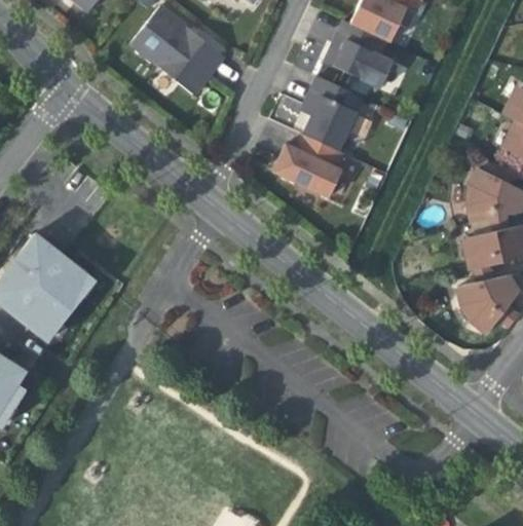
[(76,0),(90,10),(99,0),(76,0)]
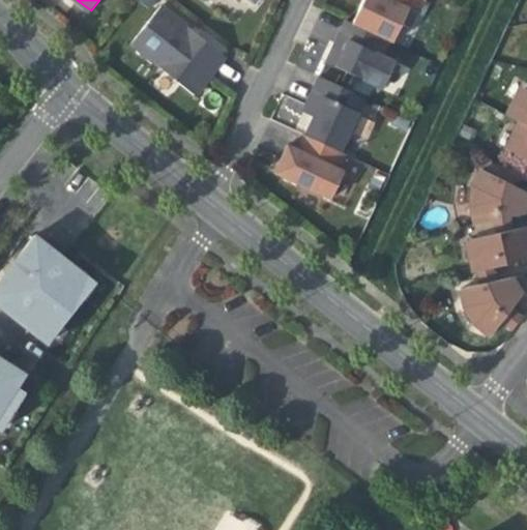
[(426,0),(364,0),(364,2),(354,24),(389,39),(394,42),(410,9),(419,13),(426,0)]
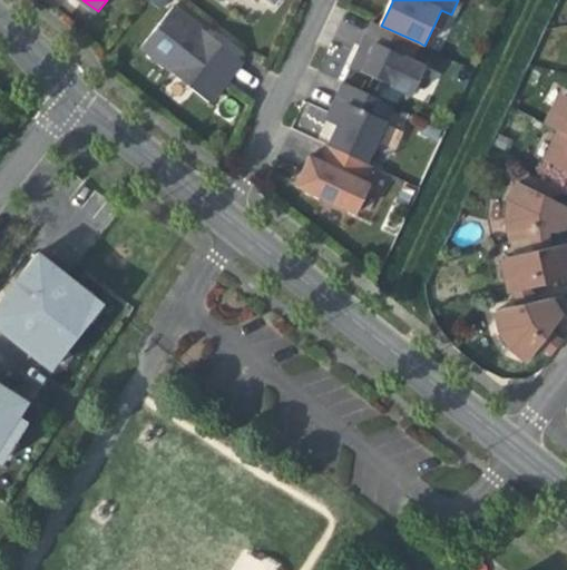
[(174,7),(140,47),(175,75),(176,72),(194,87),(193,89),(209,102),(224,85),(231,76),(228,74),(241,60),(174,7)]
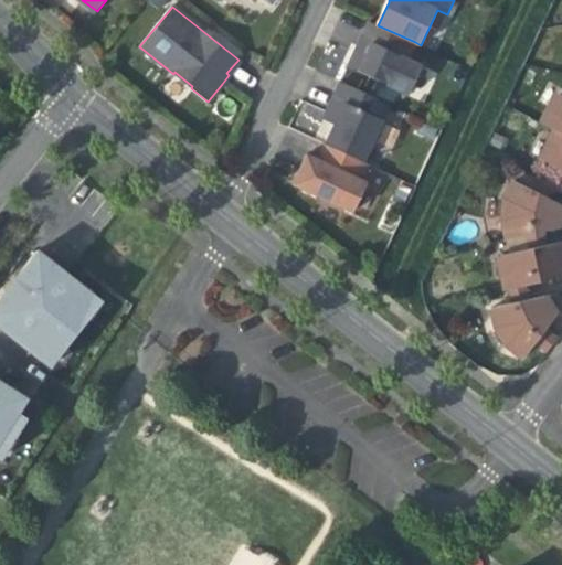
[(378,25),(371,22),(361,42),(353,60),(364,65),(361,72),(410,95),(423,66),(407,59),(415,42),(378,25)]
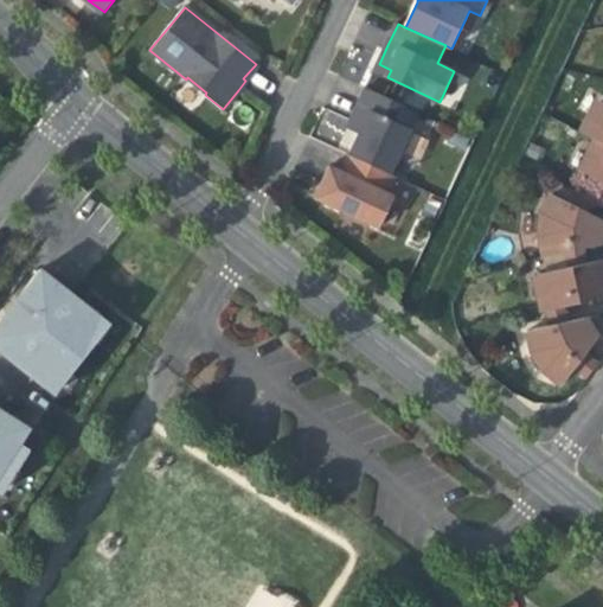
[(258,66),(256,64),(243,78),(245,81),(258,66)]
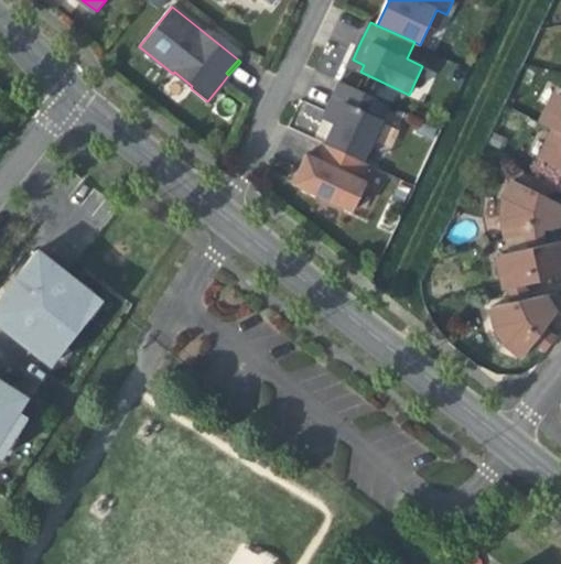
[(364,65),(353,60),(349,66),(360,72),(364,65)]
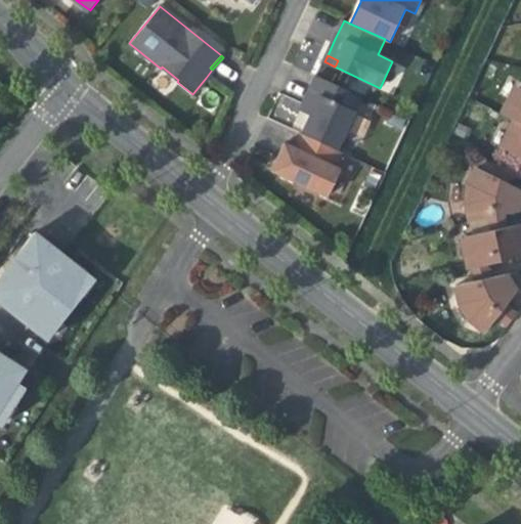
[(161,69),(177,82),(178,80),(162,67),(161,69)]
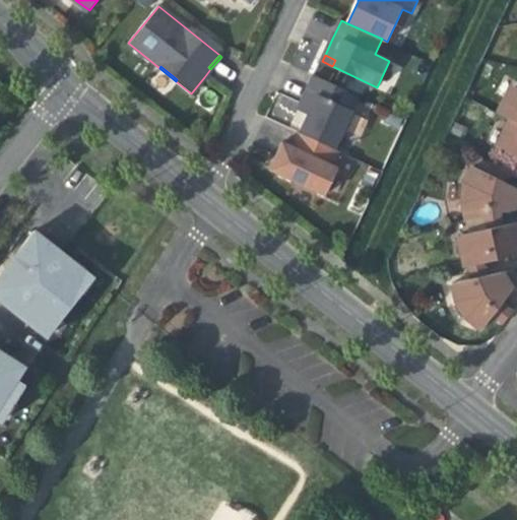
[(361,96),(316,75),(308,90),(318,95),(309,115),(301,133),(335,148),(361,96)]
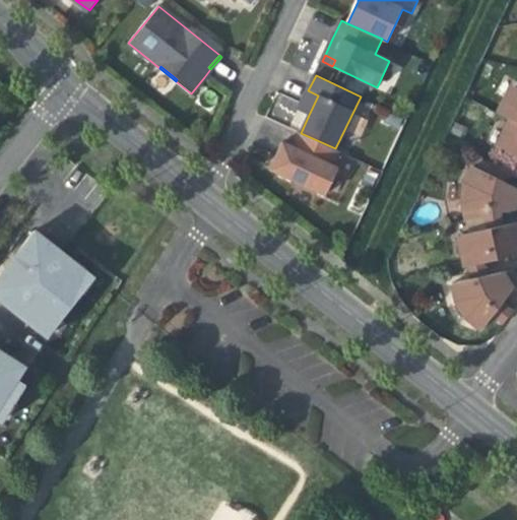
[(318,95),(308,90),(304,101),(299,110),(309,115),(318,95)]
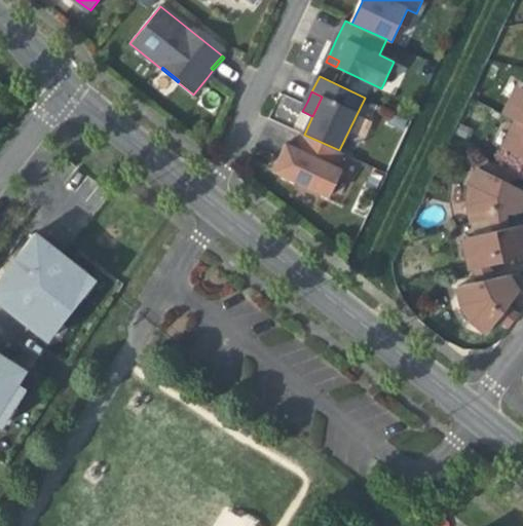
[(506,113),(518,119),(522,121),(522,91),(518,100),(513,98),(506,113)]
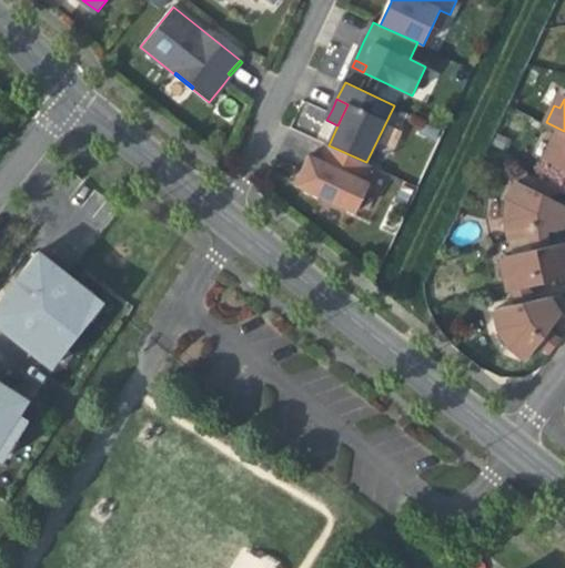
[(564,131),(560,129),(552,144),(556,146),(548,161),(564,169),(564,131)]
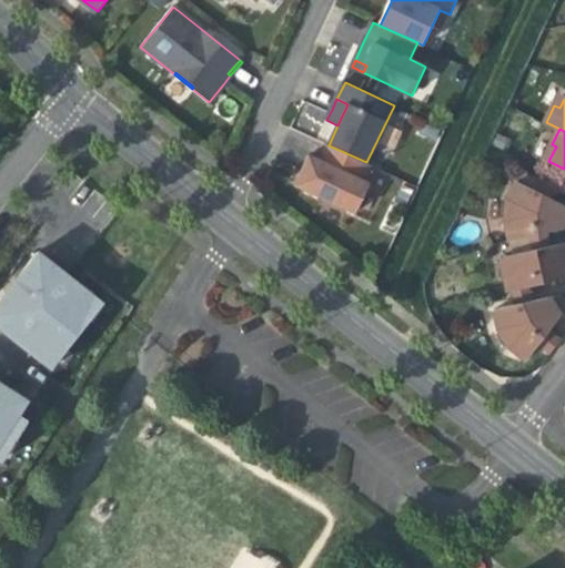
[(329,145),(328,144),(320,161),(310,155),(305,165),(300,178),(312,183),(309,190),(356,213),(371,184),(365,182),(373,165),(366,162),(329,145)]
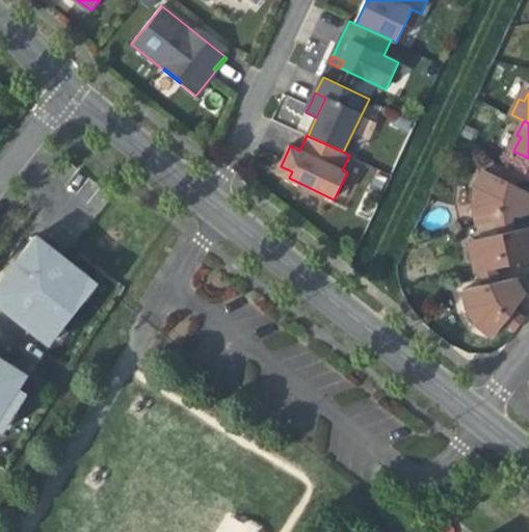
[(292,171),(281,166),(278,173),(289,178),(292,171)]
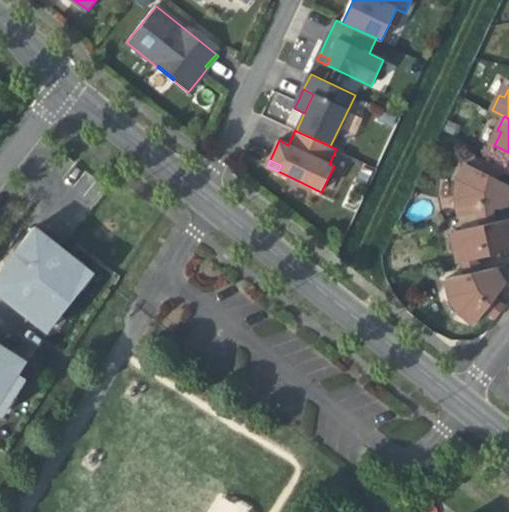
[(490,160),(487,166),(500,173),(503,167),(490,160)]
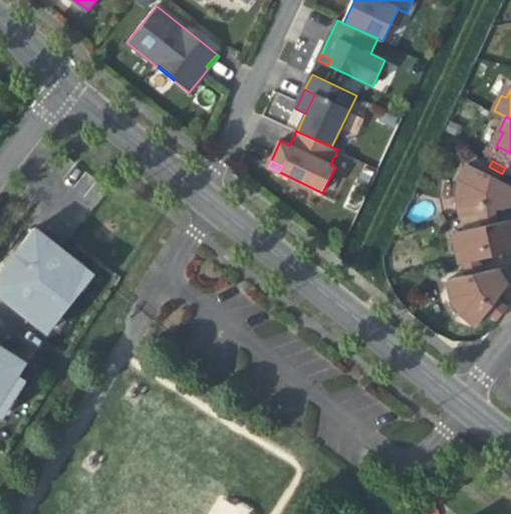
[(463,218),(481,214),(495,211),(510,207),(510,185),(499,180),(486,174),(468,164),(460,181),(459,199),(463,218)]
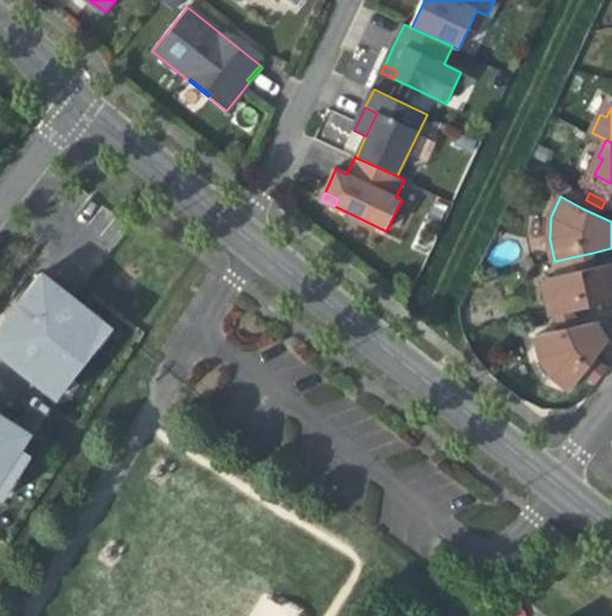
[(598,215),(601,208),(586,200),(582,208),(598,215)]
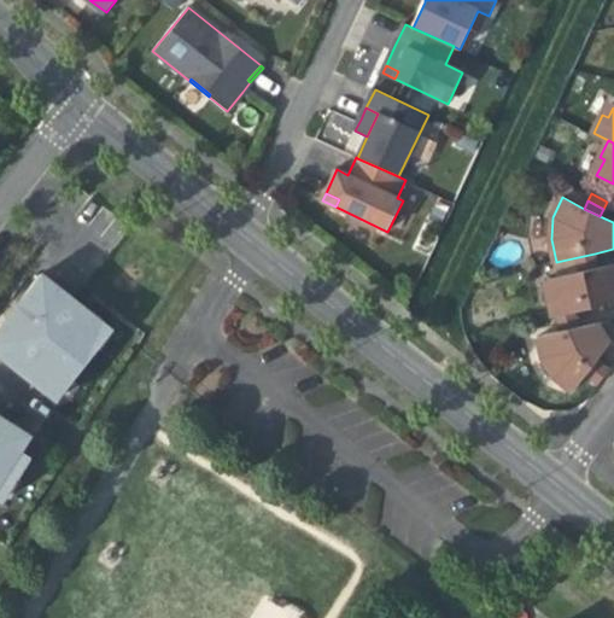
[(595,254),(578,257),(579,264),(597,261),(595,254)]
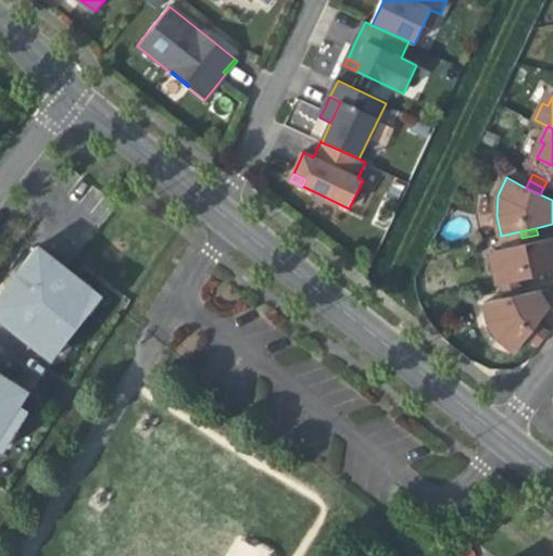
[(522,238),(520,231),(501,236),(503,249),(524,245),(522,238)]
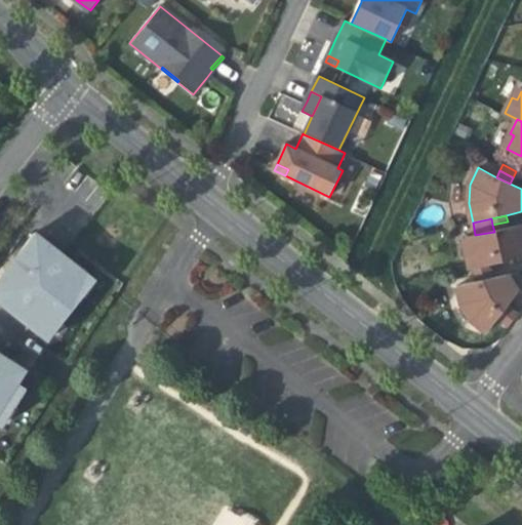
[(509,228),(508,221),(492,225),(494,232),(509,228)]
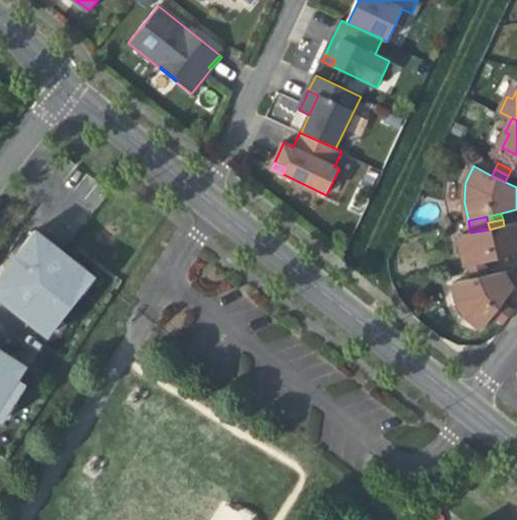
[(466,266),(470,265),(485,262),(516,255),(516,223),(504,225),(490,230),(470,233),(463,235),(466,249),(462,250),(466,266)]
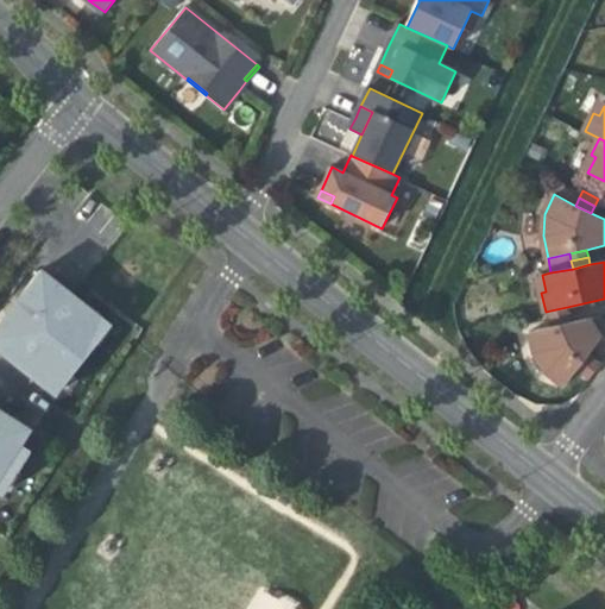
[(102,318),(43,270),(16,303),(0,324),(0,351),(45,388),(60,371),(69,378),(98,341),(88,334),(102,318)]
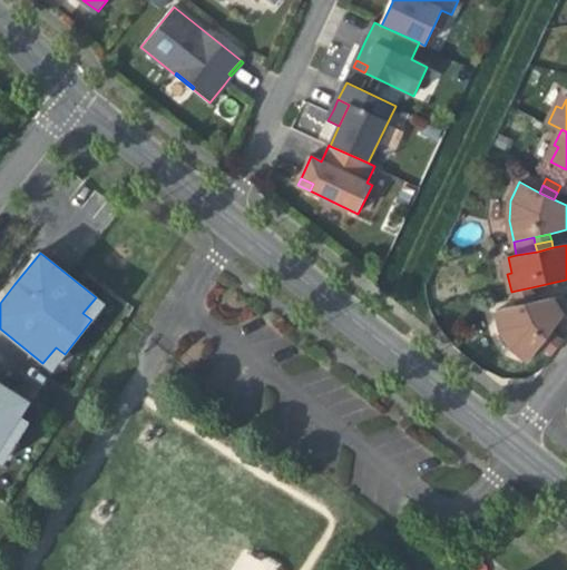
[(531,287),(516,291),(517,298),(533,295),(531,287)]
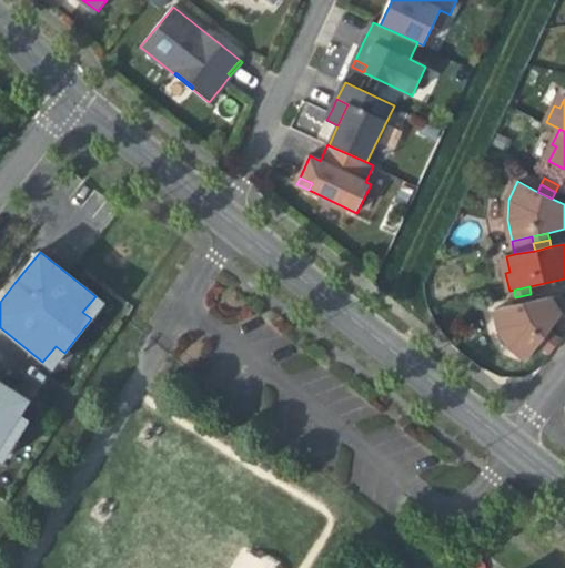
[(561,294),(533,300),(516,304),(494,308),(498,327),(512,348),(525,361),(537,345),(551,355),(563,338),(551,328),(564,311),(564,298),(561,294)]
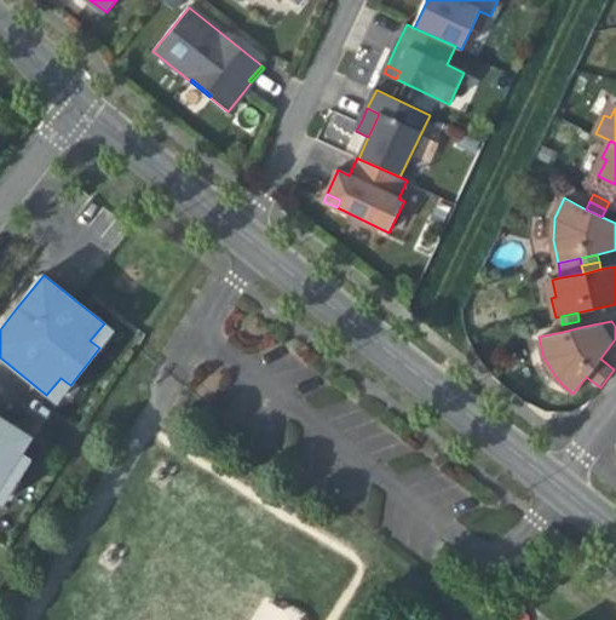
[(562,325),(563,332),(581,327),(579,321),(562,325)]
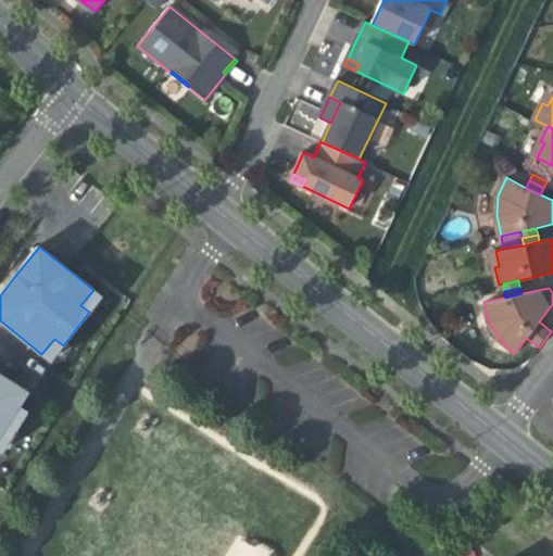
[(101,297),(93,290),(80,305),(89,312),(101,297)]
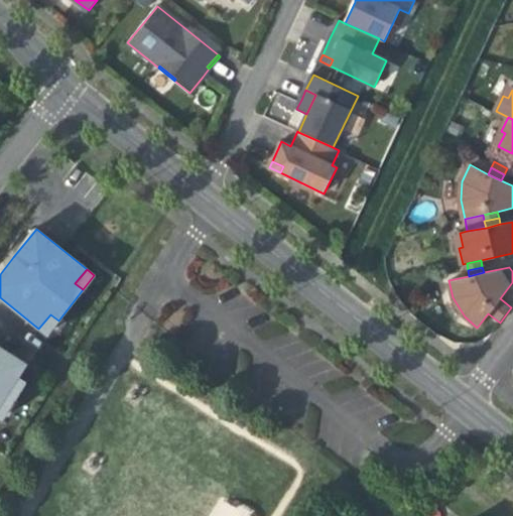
[(58,320),(50,314),(38,329),(46,335),(58,320)]
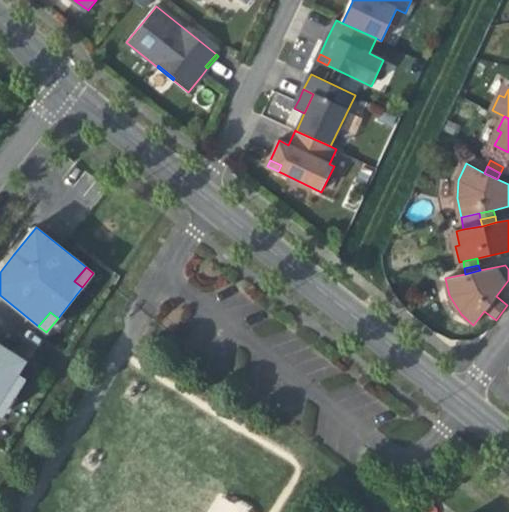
[(0,402),(26,361),(0,344),(0,402)]
